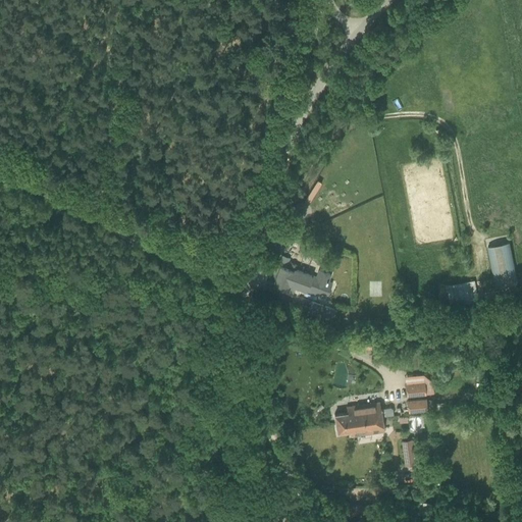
[(300,236),(309,241),(314,231),(305,226),(300,236)]
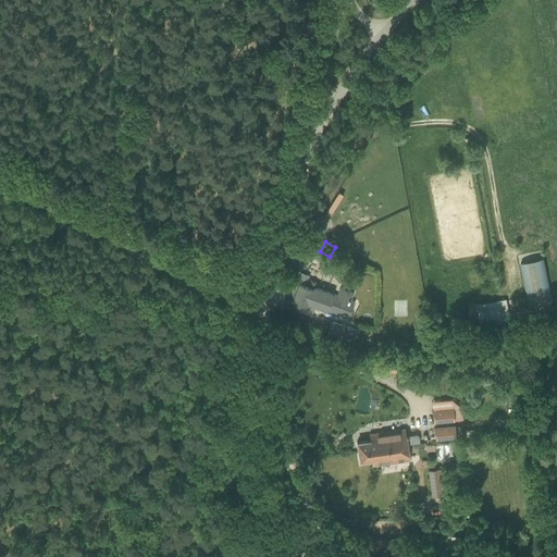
[(543,259),(520,263),(529,306),(552,301),(543,259)]
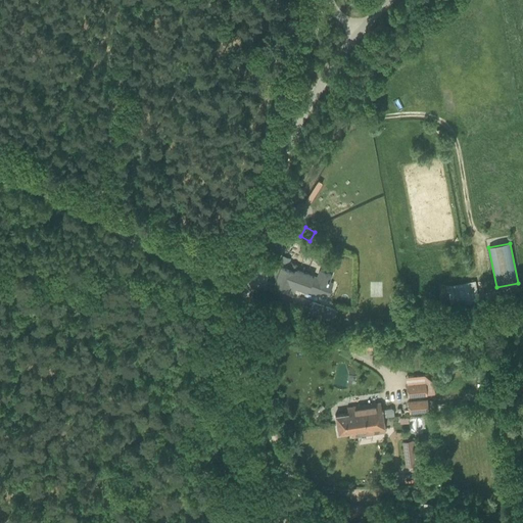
[(259,258),(252,278),(265,282),(265,283),(286,290),(293,292),(295,286),(327,297),(332,282),(328,281),(331,273),(320,270),(317,277),(295,270),(297,266),(289,263),(287,268),(282,266),(279,265),(272,263),(272,264),(259,258)]
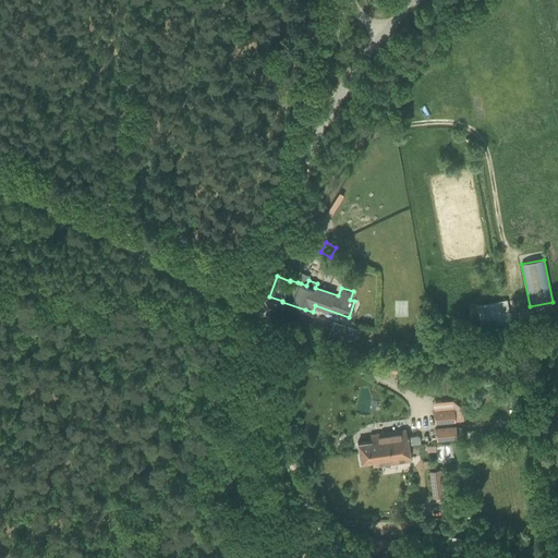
[(506,320),(506,319),(502,301),(483,305),(487,325),(506,320)]
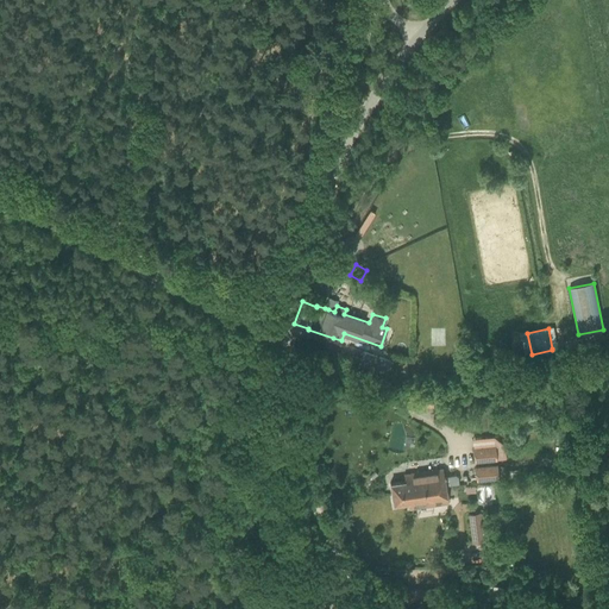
[(363,351),(358,364),(387,374),(391,360),(363,351)]
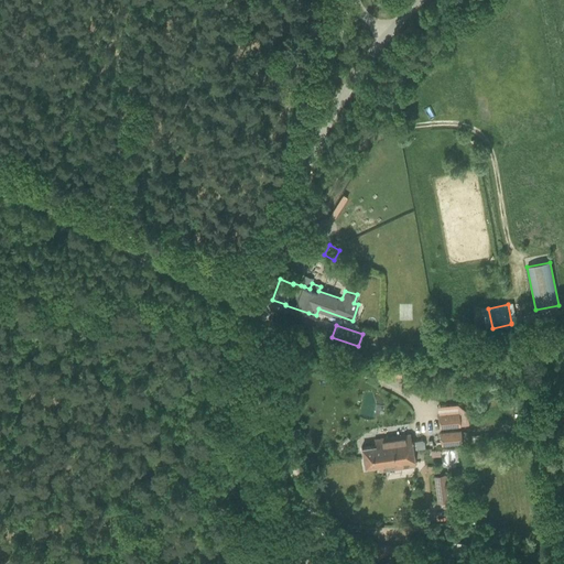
[(432,416),(433,429),(453,427),(452,415),(432,416)]
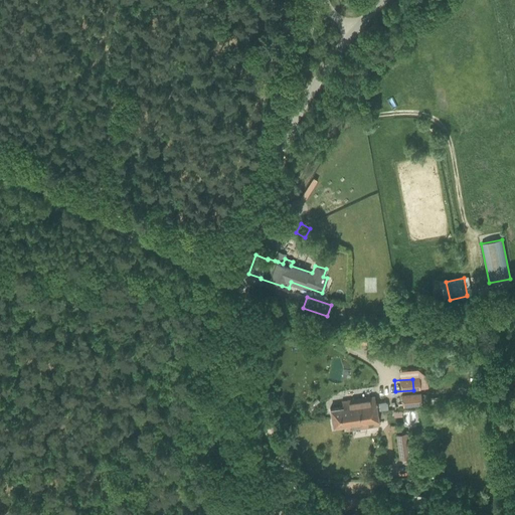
[(420,392),(400,394),(401,405),(402,406),(421,404),(420,392)]
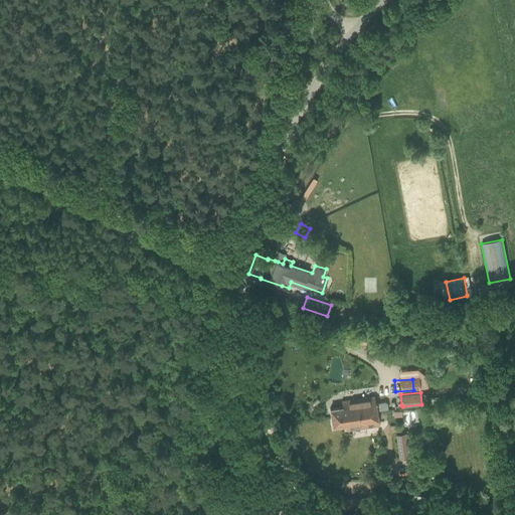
[(427,393),(421,394),(422,404),(434,403),(434,398),(428,398),(427,393)]
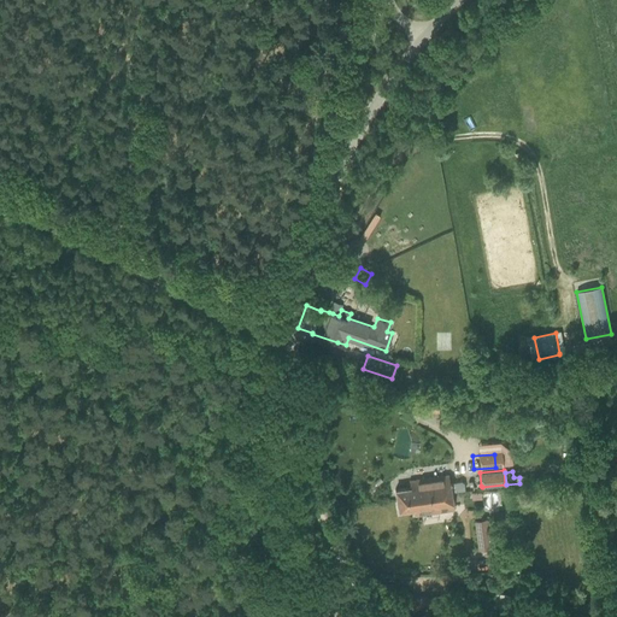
[(410,487),(395,489),(397,500),(451,493),(465,491),(464,483),(460,481),(450,483),(448,475),(409,481),(410,487)]
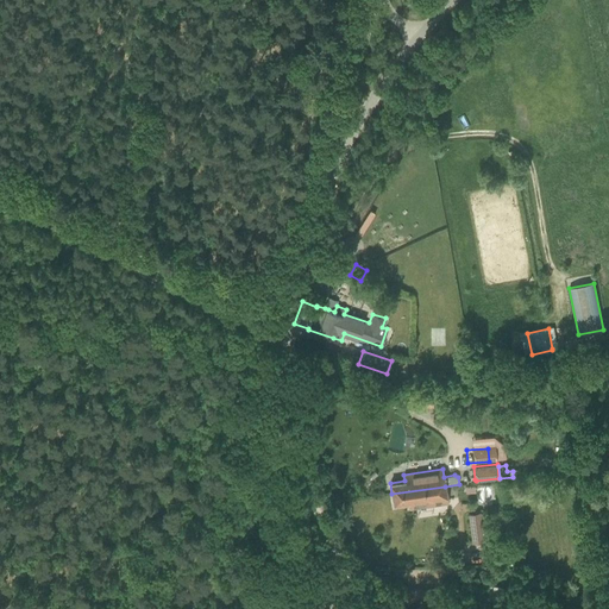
[(447,503),(445,487),(391,494),(393,504),(408,502),(409,509),(447,503)]
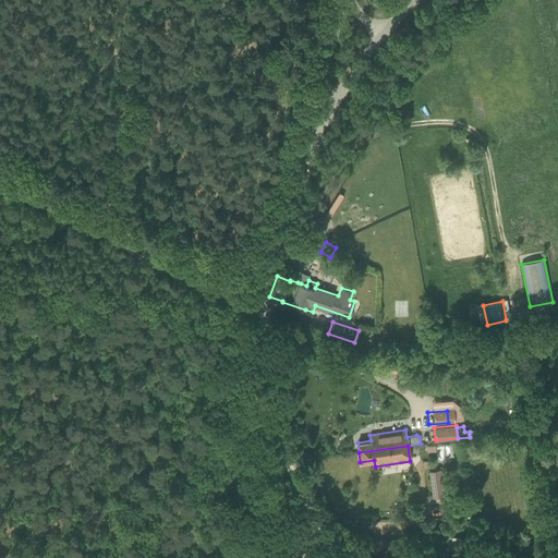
[(441,496),(438,470),(429,471),(433,497),(441,496)]
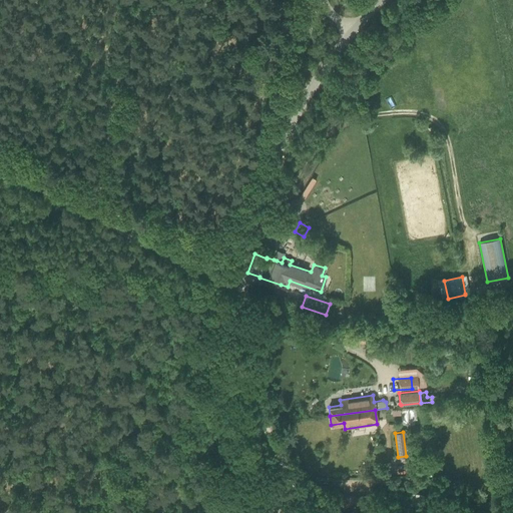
[(405,492),(403,505),(417,507),(419,493),(405,492)]
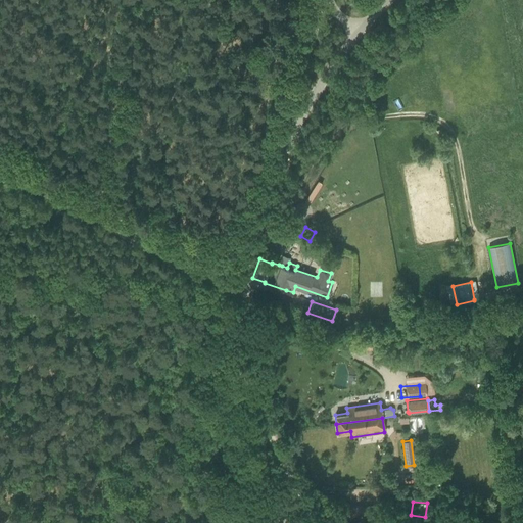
[(378,506),(363,506),(364,518),(378,518),(378,506)]
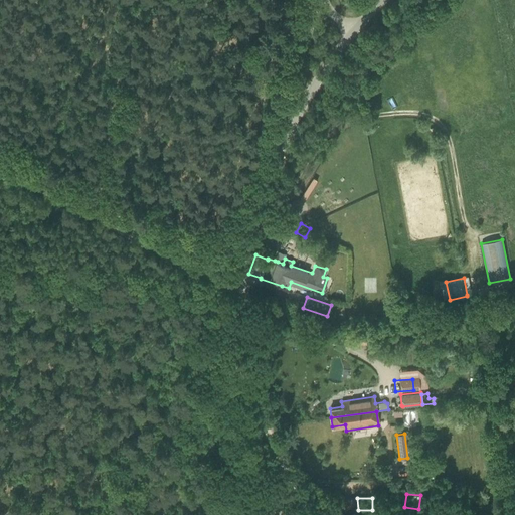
All buildings are outlined.
